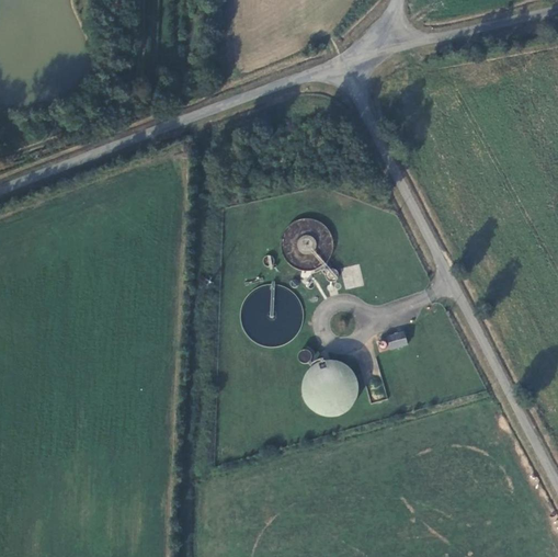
[(326,264),(333,248),(333,246),(326,227),(307,218),(296,220),(287,226),(280,246),(286,263),(287,264),(306,272),(326,264)]
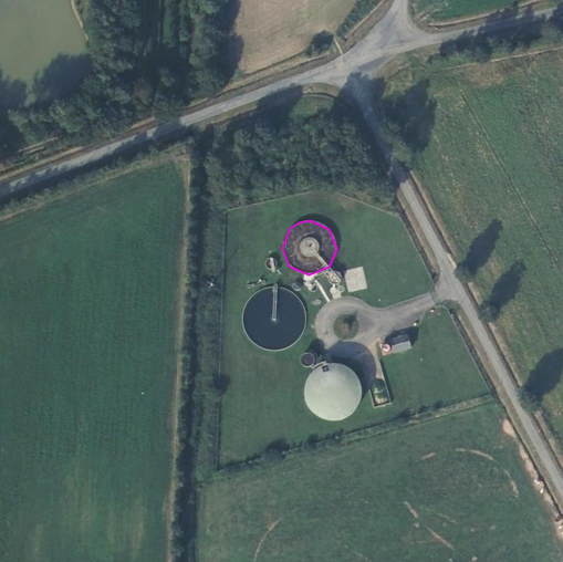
[(352,288),(371,283),(365,262),(346,266),(352,288)]
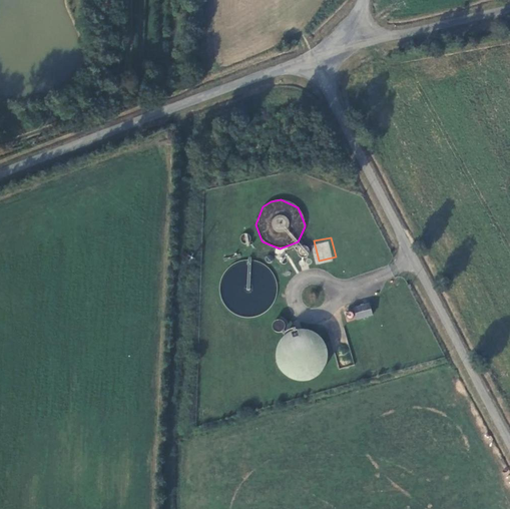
[(305,257),(307,256),(309,251),(307,247),(306,246),(303,245),(299,246),(297,249),(297,251),(299,256),(303,258),(305,257)]
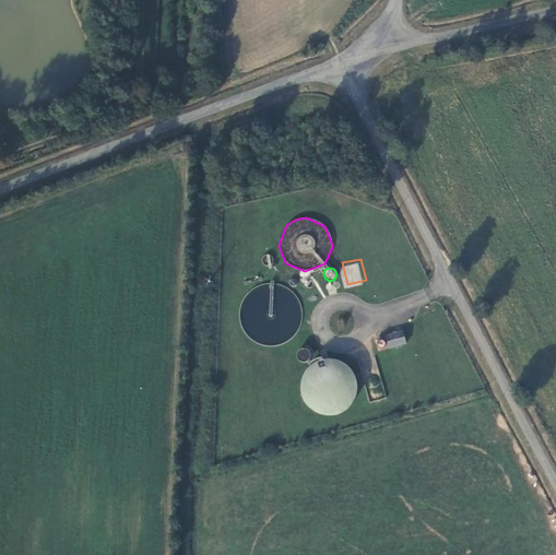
[(294,337),(299,330),(304,314),(294,291),(271,282),(261,283),(249,291),(239,314),(243,329),(248,337),(271,346),(294,337)]
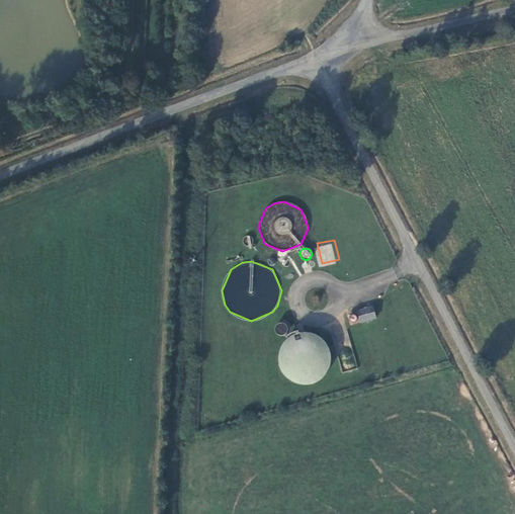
[(371,308),(353,312),(356,323),(373,319),(371,308)]
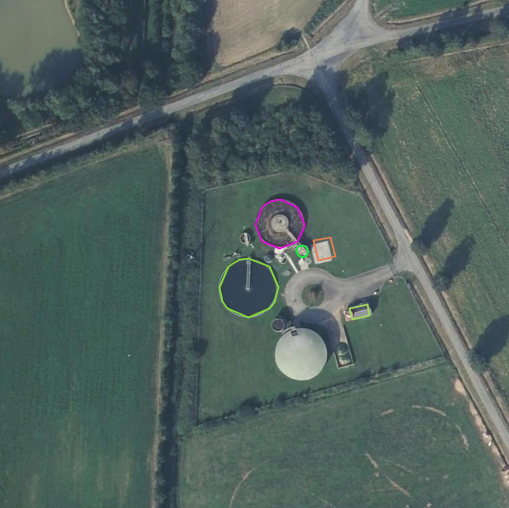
[(283,330),(284,329),(284,326),(283,321),(278,319),(277,320),(274,321),(272,326),(273,328),(274,330),(278,332),(283,330)]
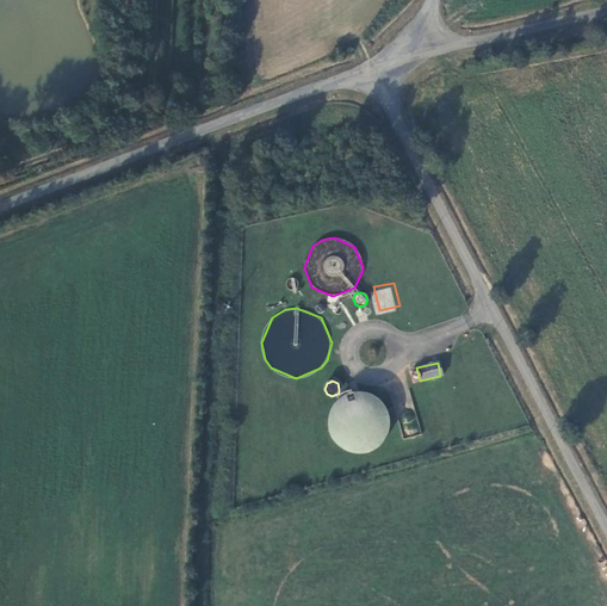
[(381,444),(389,432),(390,421),(382,400),(360,390),(354,391),(338,400),(329,421),(333,436),(338,443),(359,452),(381,444)]
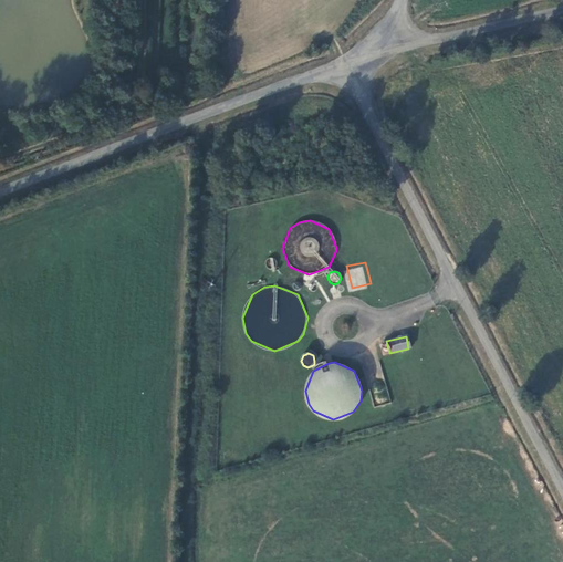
All buildings are outlined.
